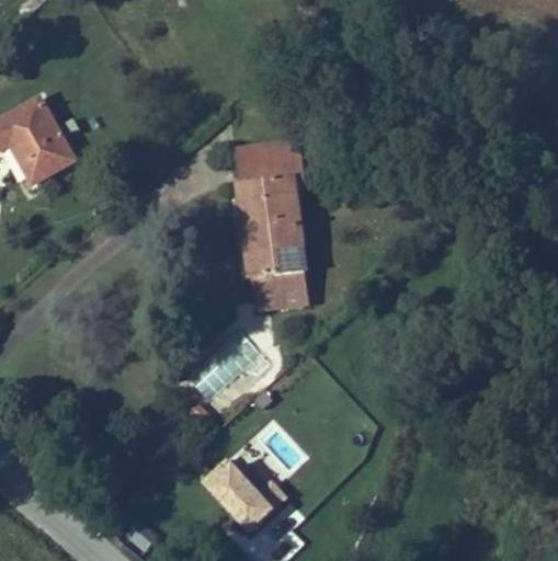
[(31,185),(73,162),(60,140),(76,132),(70,121),(55,129),(38,100),(0,121),(0,150),(9,146),(31,185)]
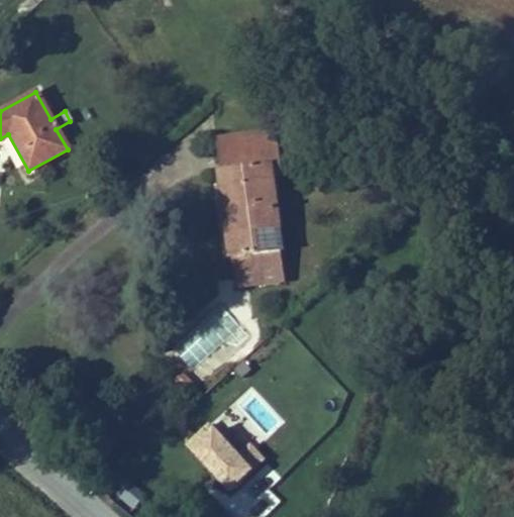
[(215,141),(230,260),(280,252),(269,173),(281,171),(276,133),(215,141)]
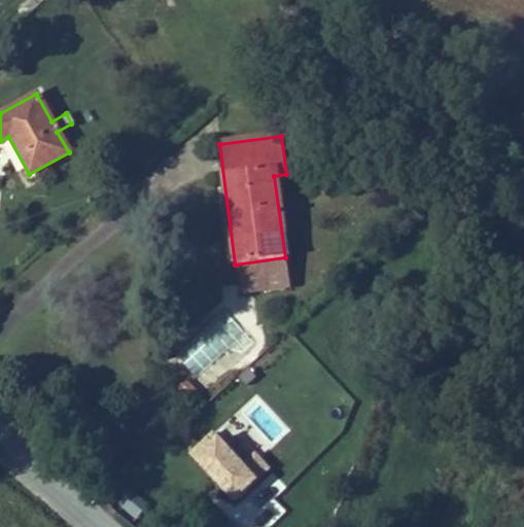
[(288,286),(285,257),(235,265),(239,292),(288,286)]
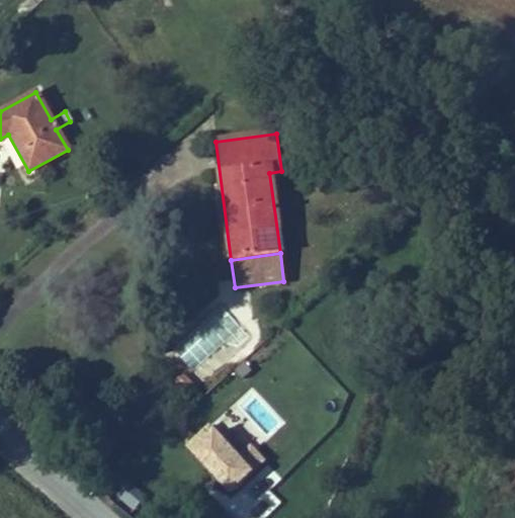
[(230,493),(256,466),(208,420),(183,447),(230,493)]
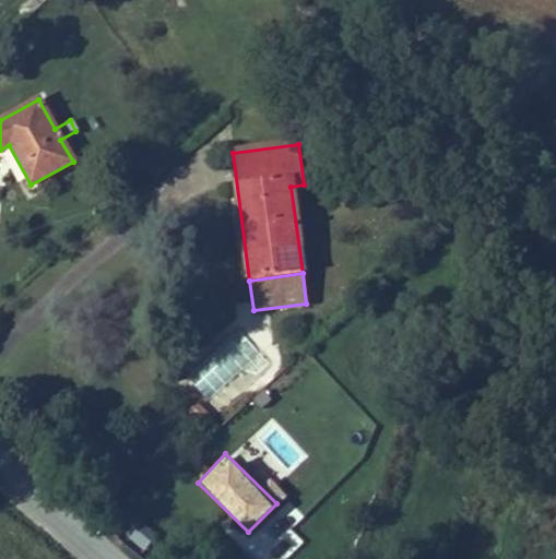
[(119,534),(142,550),(155,533),(132,515),(119,534)]
